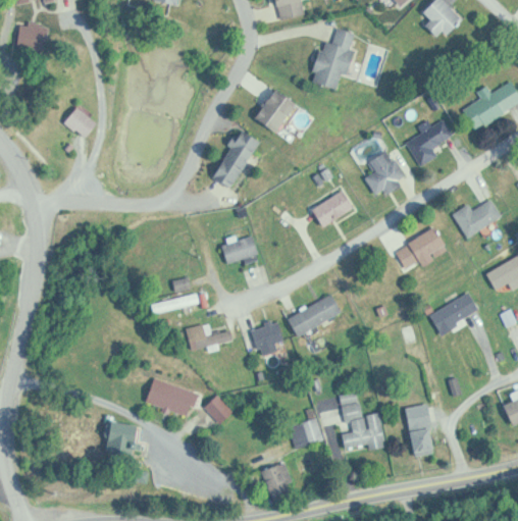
[(305,14),(302,0),(277,0),(281,18),(305,14)]
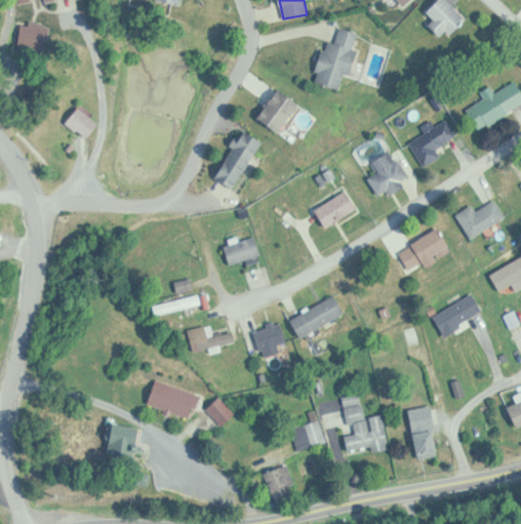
[(436,0),(425,12),(432,21),(428,25),(444,41),(466,19),(446,0),(436,0)]
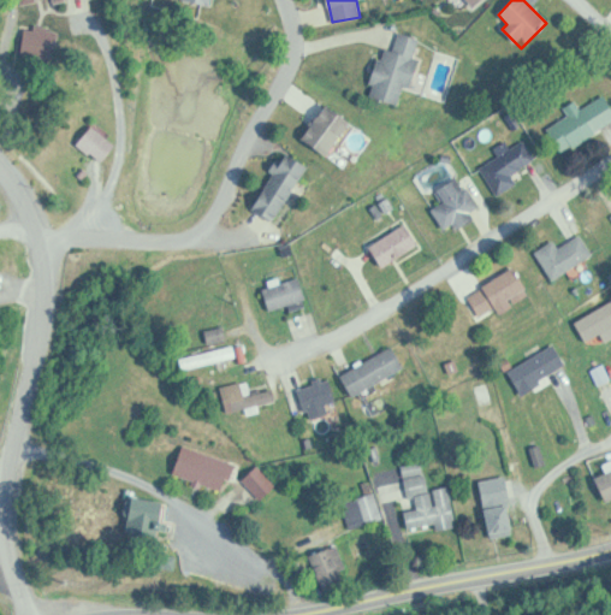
[(57,29),(23,29),(23,55),(57,55),(57,29)]
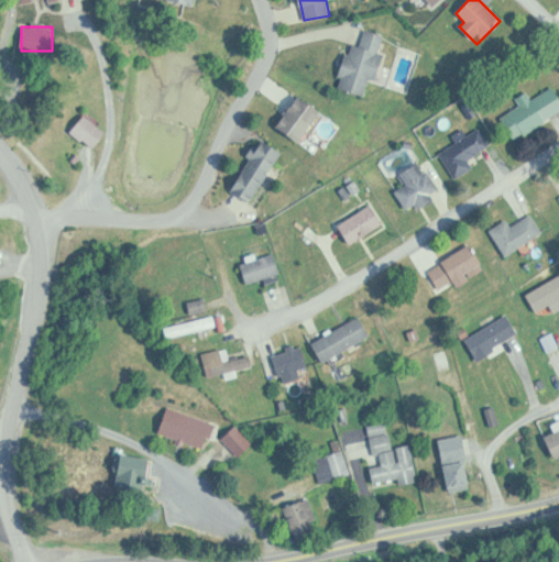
[(369,96),(384,35),(363,30),(360,45),(349,42),(337,88),(369,96)]
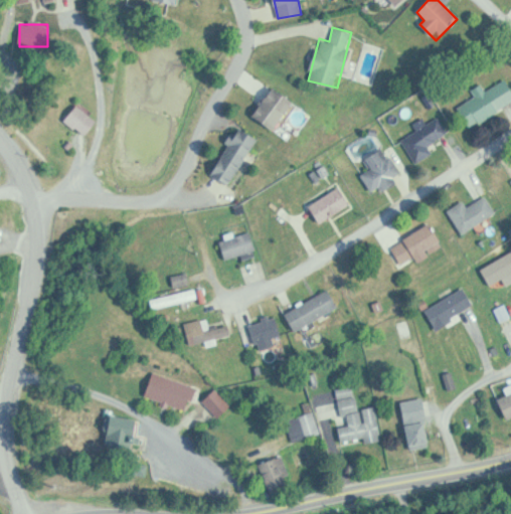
[(452,108),(463,128),(510,98),(499,78),(480,90),(475,81),(465,89),(468,97),(452,108)]
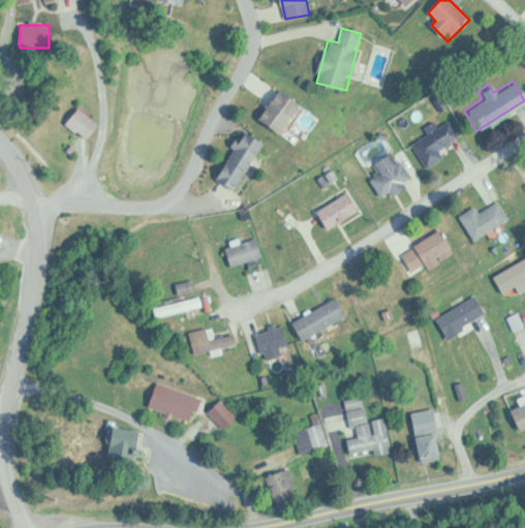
[(281,135),(303,106),(280,89),(258,119),(281,135)]
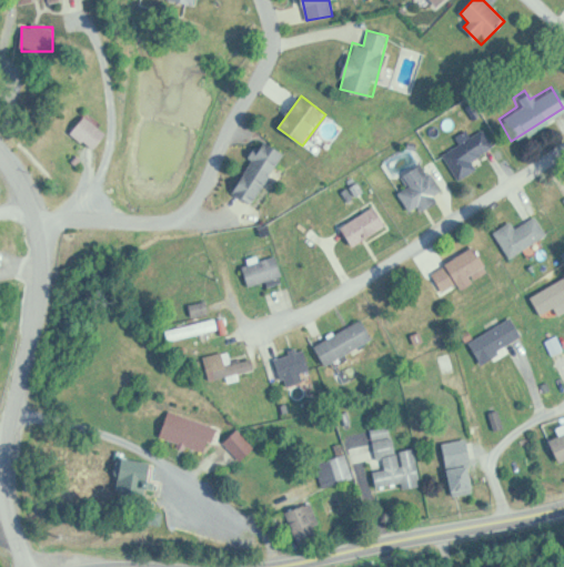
[(108,133),(88,114),(71,131),(92,151),(108,133)]
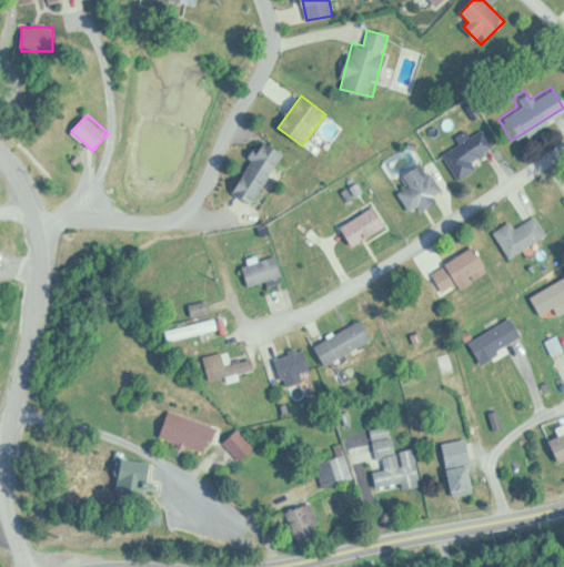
[(447,138),(462,130),(465,138),(477,132),(486,147),(474,154),(465,162),(470,170),(452,180),(436,155),(452,145),(447,138)]
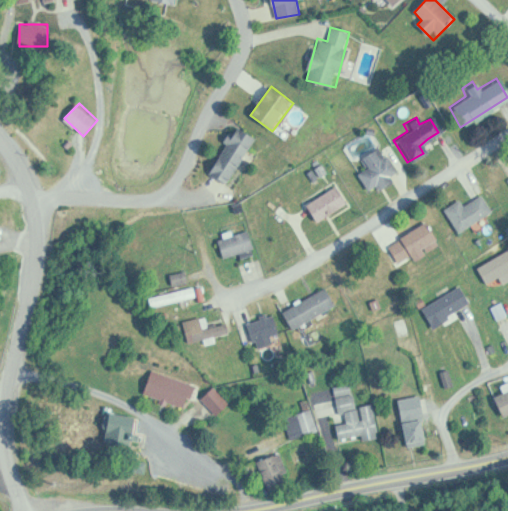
[(208,175),(228,186),(255,137),(235,126),(208,175)]
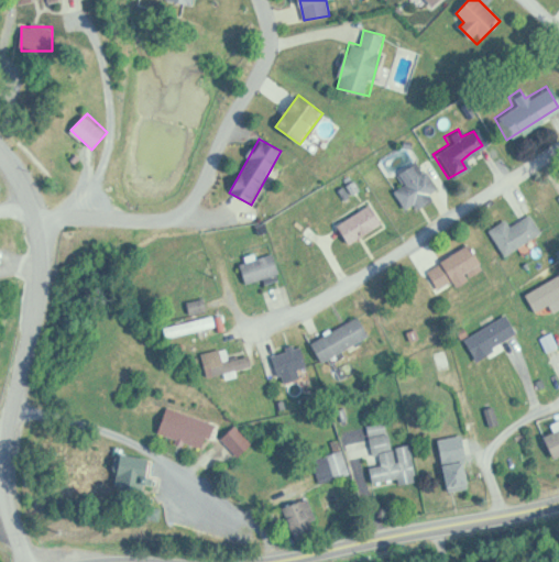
[(386,193),(398,211),(407,206),(412,211),(428,201),(424,194),(433,188),(420,172),(410,176),(405,167),(393,175),(398,185),(386,193)]
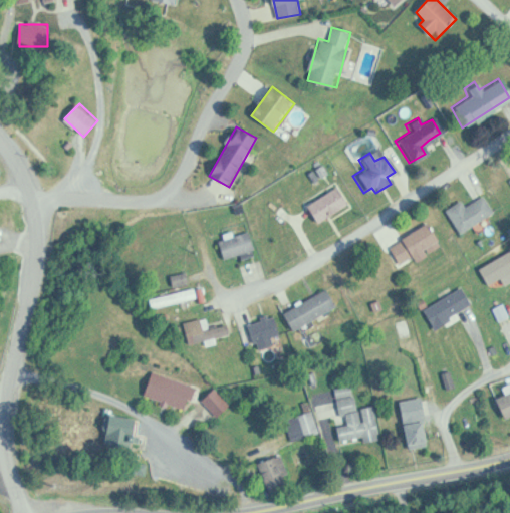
[(300,207),(310,225),(342,205),(331,188),(300,207)]
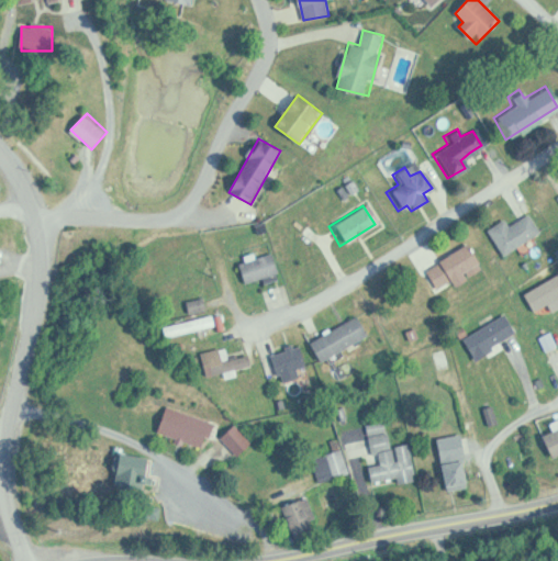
[(481,232),(495,256),(534,233),(522,215),(503,226),(499,221),(481,232)]
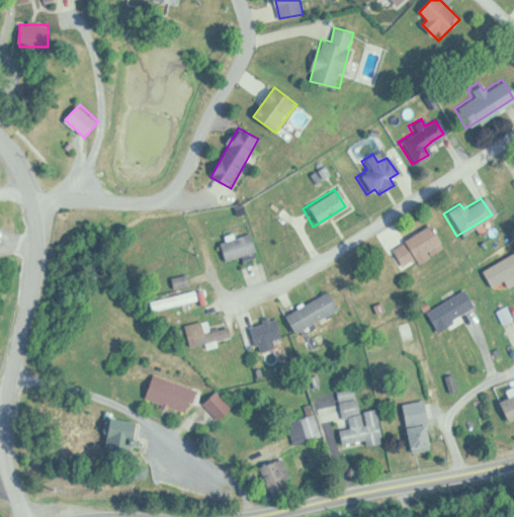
[(388,251),(397,266),(409,260),(413,265),(424,259),(420,253),(426,249),(429,255),(440,249),(426,225),(388,251)]
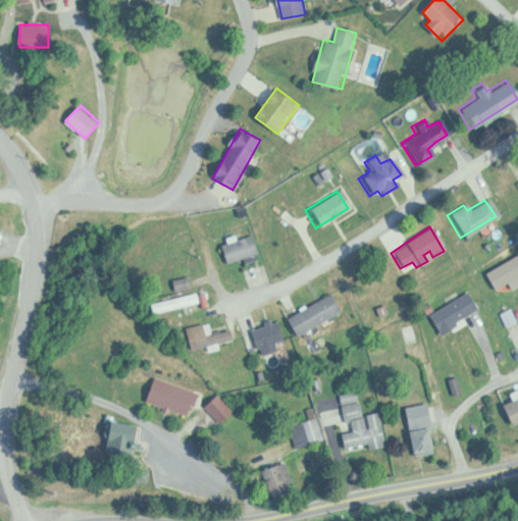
[(216,246),(216,254),(220,264),(253,254),(246,233),(231,241),(230,235),(218,238),(220,244),(216,246)]
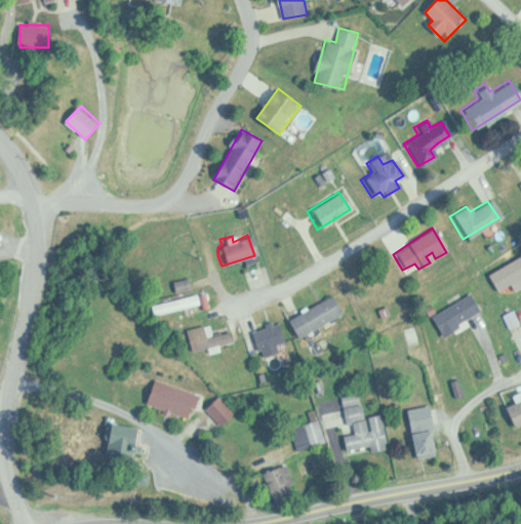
[(520,255),(493,271),(505,290),(520,281),(520,255)]
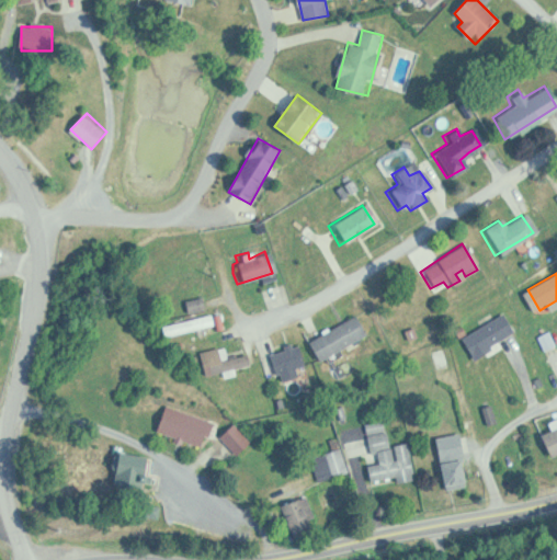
[(189,315),(206,310),(203,297),(185,301),(189,315)]
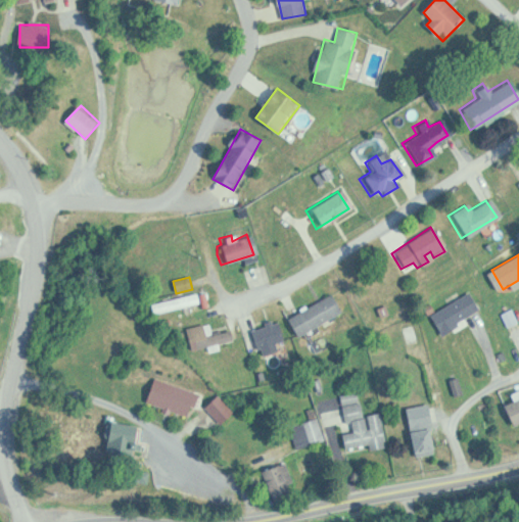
[(424,317),(434,337),(455,327),(451,324),(476,310),(464,292),(424,317)]
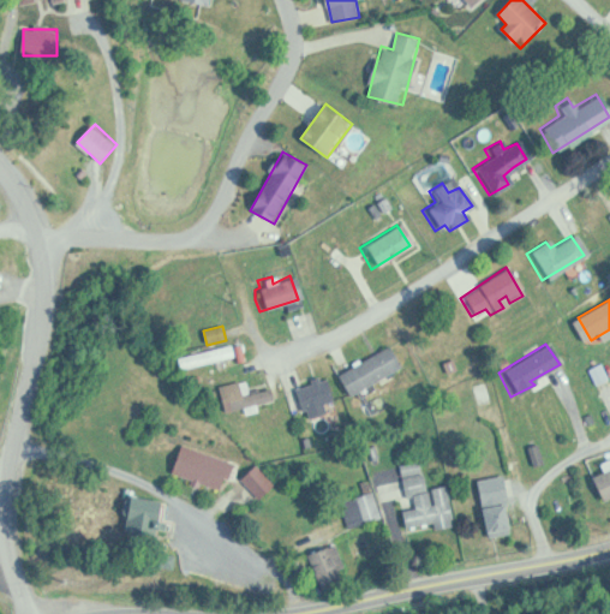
[(235,357),(232,345),(178,358),(181,370),(235,357)]
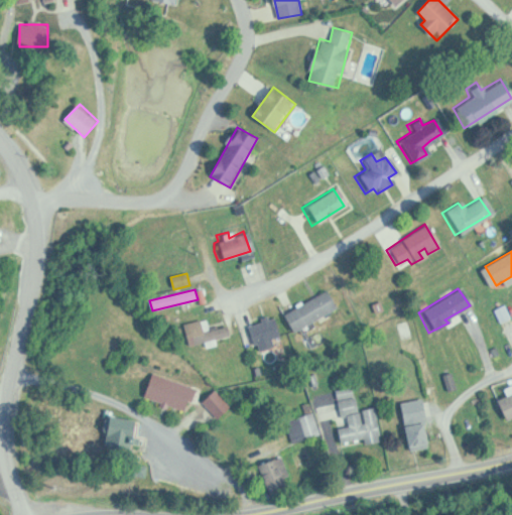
[(277,315),(281,327),(286,334),(332,308),(322,290),(277,315)]
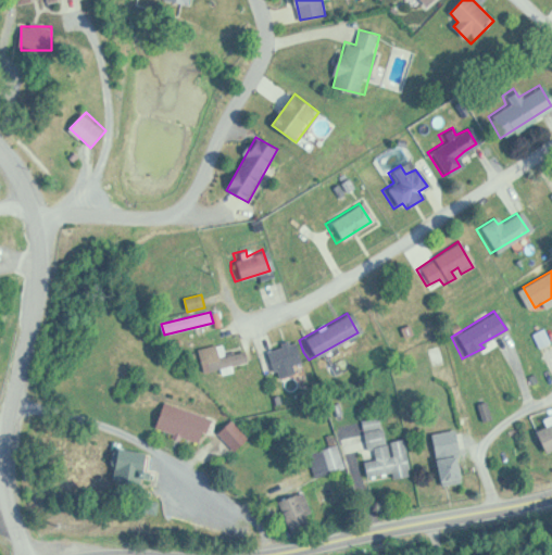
[(260,352),(266,371),(271,370),(272,380),(289,375),(287,365),(297,363),(290,342),(284,345),(283,342),(275,343),(275,348),(260,352)]
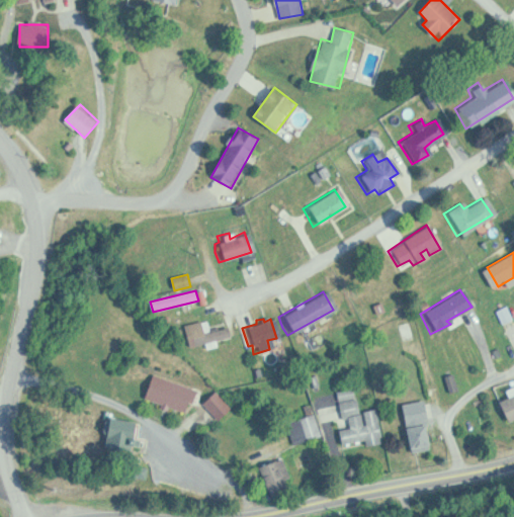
[(176,325),(181,349),(226,337),(222,327),(205,330),(201,320),(176,325)]
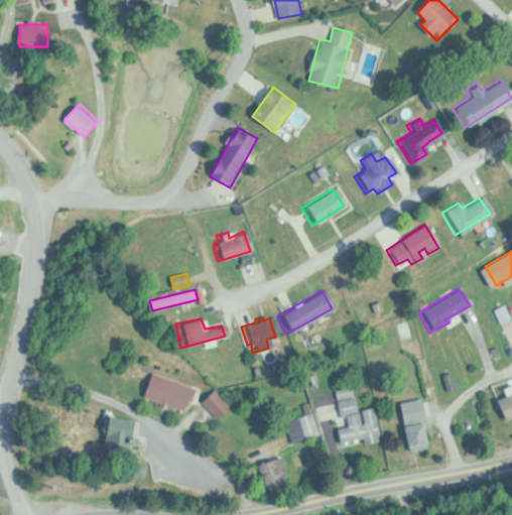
[(187,411),(194,385),(151,375),(145,400),(187,411)]
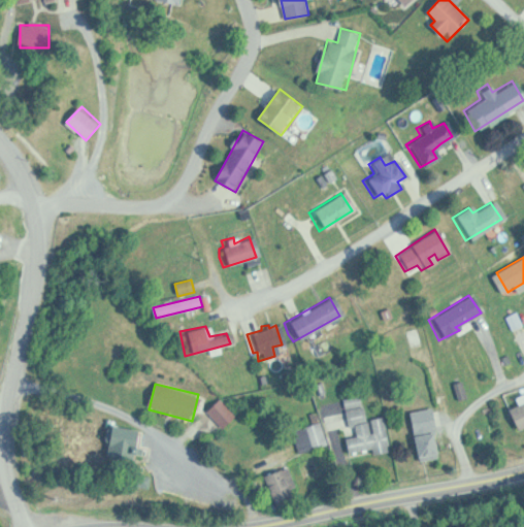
[(345,400),(352,437),(347,438),(350,454),(372,450),(374,456),(390,453),(384,419),(366,422),(362,397),(345,400)]
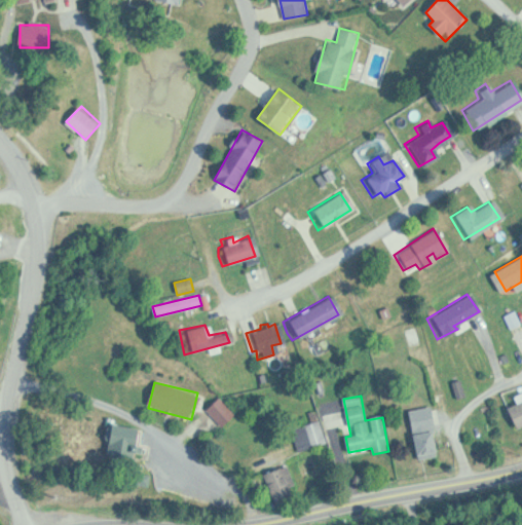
[(206,410),(222,427),(235,415),(219,398),(206,410)]
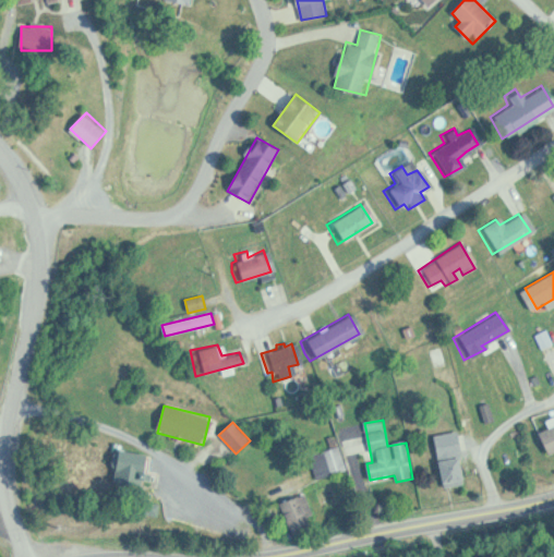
[(553,425),(540,433),(550,455),(553,451),(553,425)]
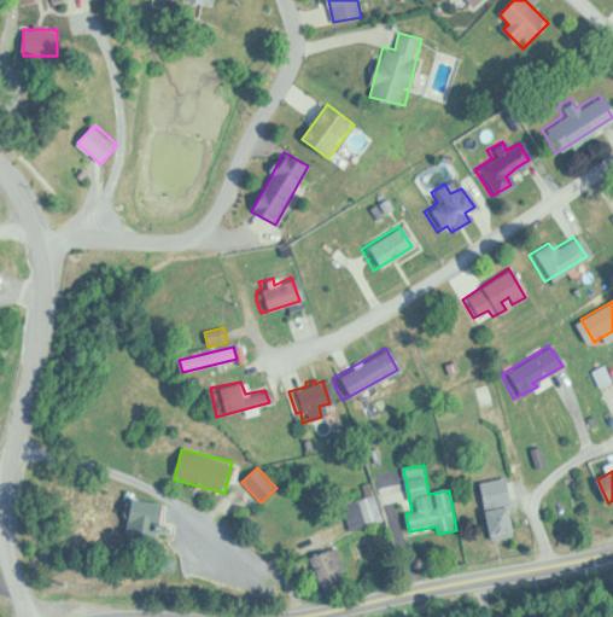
[(351,530),(384,522),(375,494),(343,504),(351,530)]
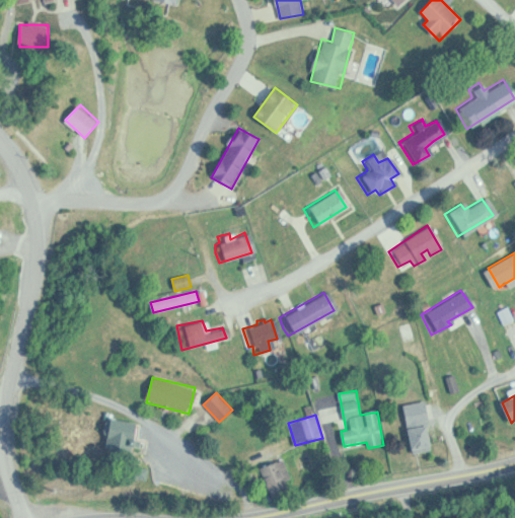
[(141,440),(137,439),(141,425),(111,417),(103,446),(137,455),(141,440)]
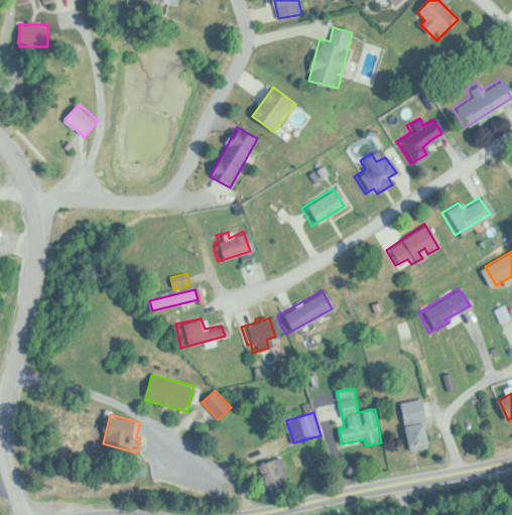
[(411,446),(426,443),(422,424),(407,427),(411,446)]
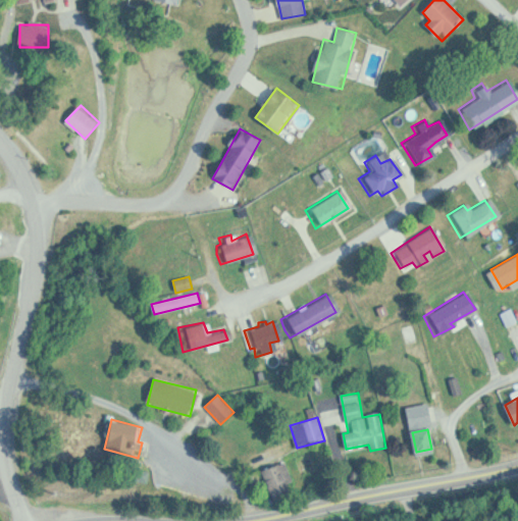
[(262,471),(273,500),(297,490),(286,461),(262,471)]
